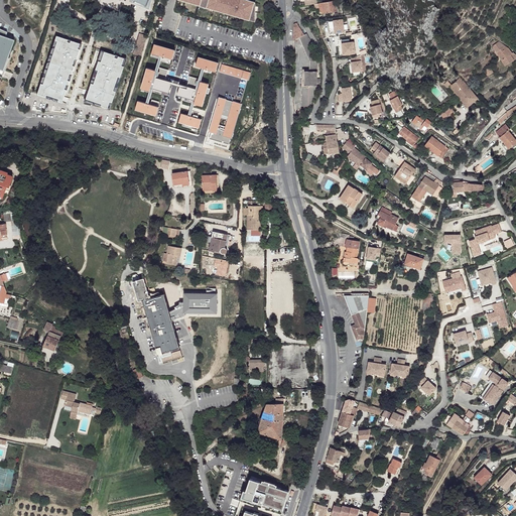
[(151,0),(130,0),(130,2),(149,9),(151,0)]
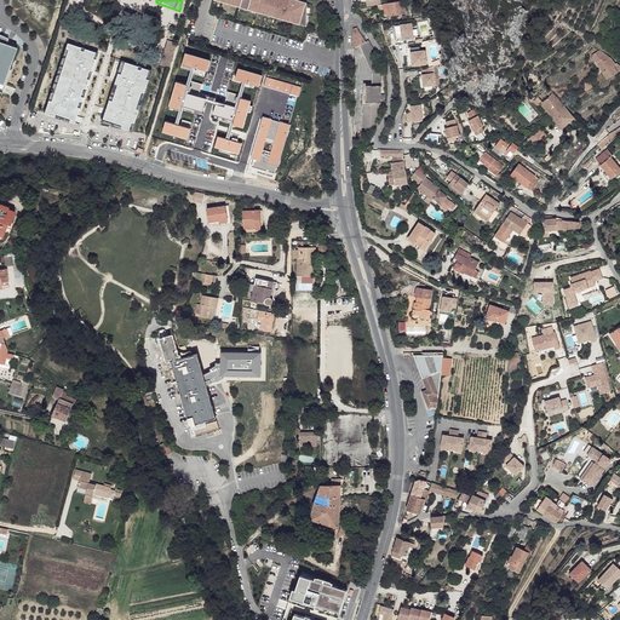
[(308,4),(296,0),(216,0),(216,1),(308,27),(308,4)]
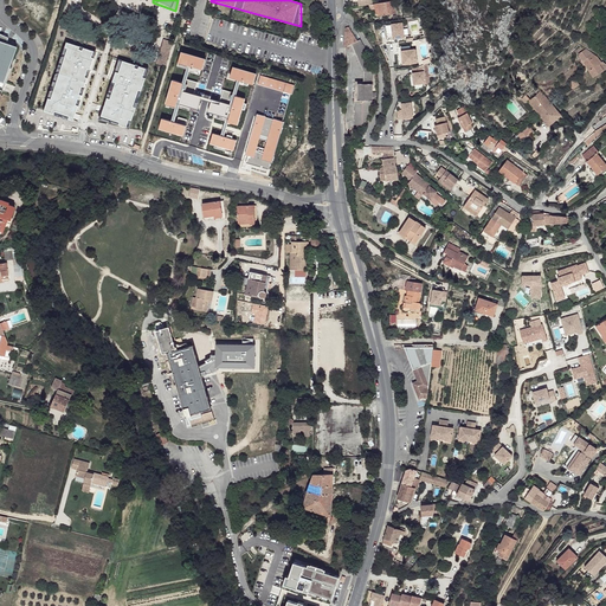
[(393,1),(379,4),(380,14),(380,15),(394,14),(393,1)]
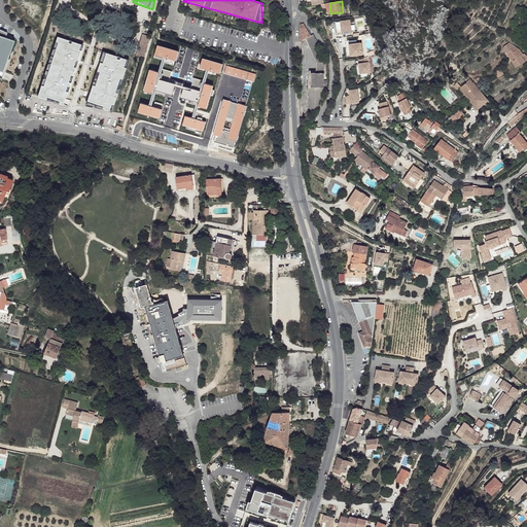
[(350,20),(336,22),(337,33),(342,32),(342,34),(351,32),(350,20)]
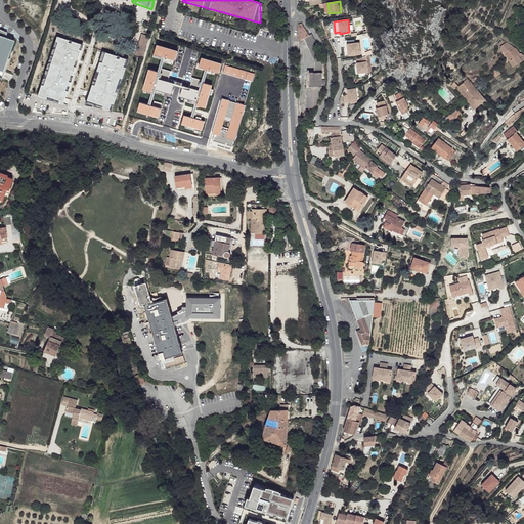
[(302,24),(300,25),(299,41),(304,39),(310,51),(315,61),(314,70),(315,75),(308,74),(307,87),(306,107),(313,107),(318,102),(321,97),(322,87),(322,77),(323,77),(323,68),(322,68),(322,61),(323,61),(323,58),(323,56),(317,46),(318,46),(311,35),(310,35),(307,30),(304,27),(302,24)]
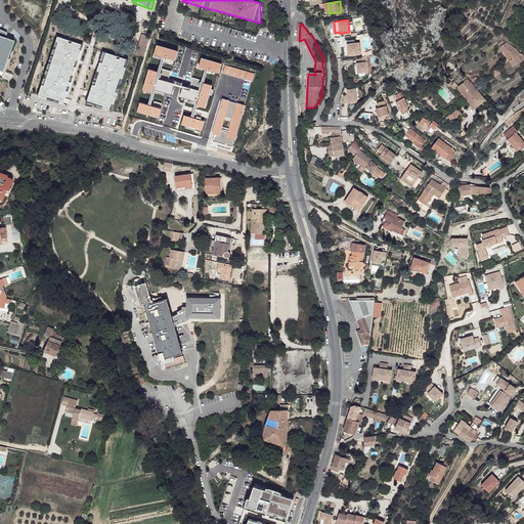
[(0,83),(2,79),(14,51),(11,51),(15,41),(6,38),(7,33),(0,29),(0,83)]
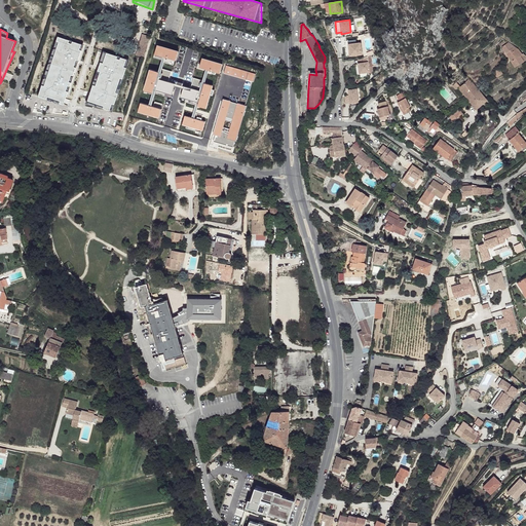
[(151,37),(142,34),(136,54),(145,58),(151,37)]
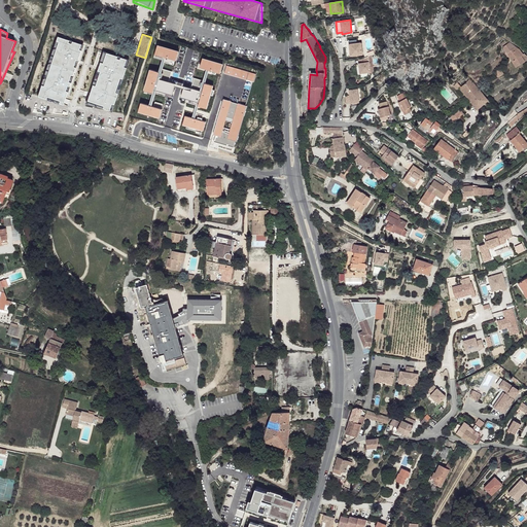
[(82,44),(58,36),(37,98),(63,106),(82,44)]
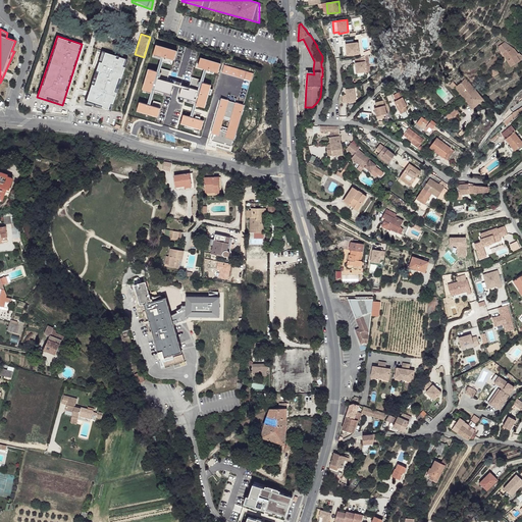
[(355,44),(347,45),(348,56),(359,54),(359,43),(355,44)]
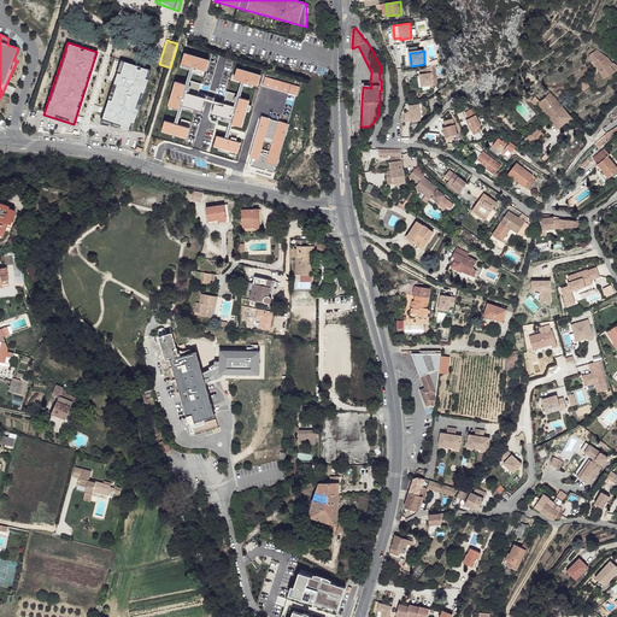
[(598,56),(595,51),(589,56),(605,77),(616,69),(616,66),(616,65),(613,63),(612,64),(609,58),(604,54),(603,56),(600,53),(598,56)]
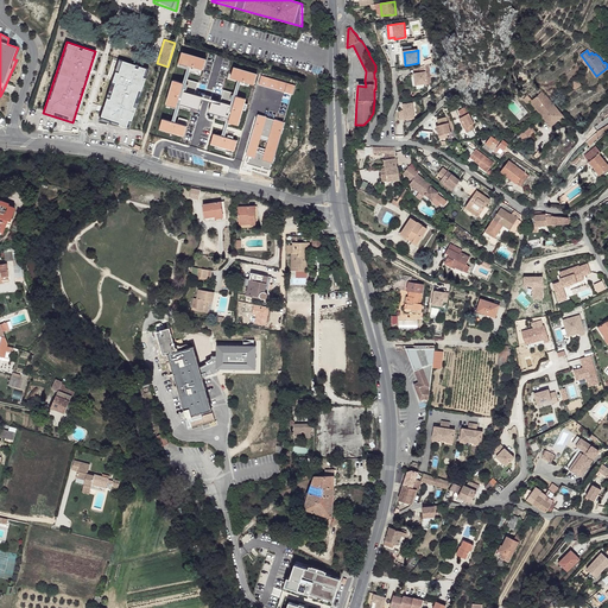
[(206,59),(182,52),(178,63),(188,65),(190,67),(202,70),(206,59)]
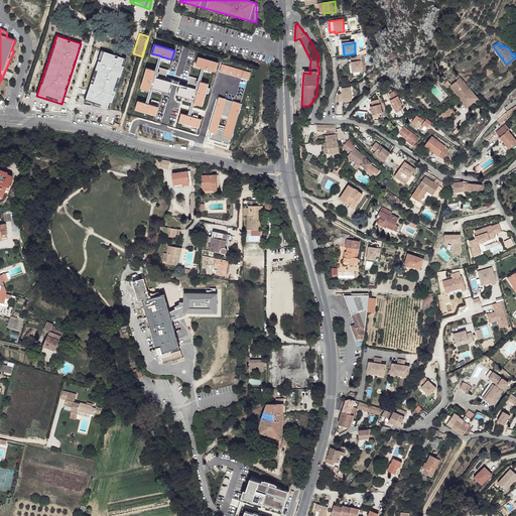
[(126,58),(101,50),(84,103),(109,111),(126,58)]
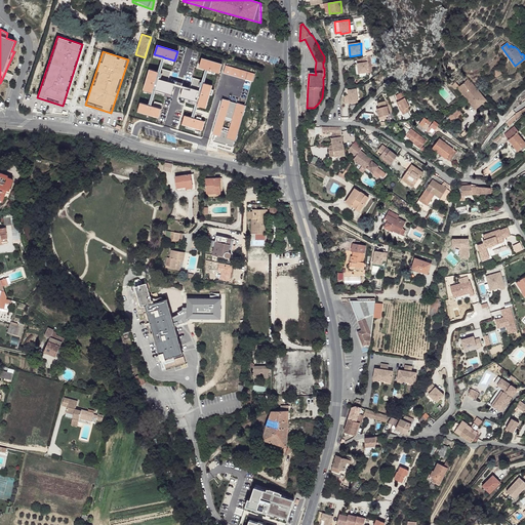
[(164,57),(162,56),(158,73),(152,93),(149,106),(151,107),(155,93),(158,79),(161,69),(163,63),(164,57)]
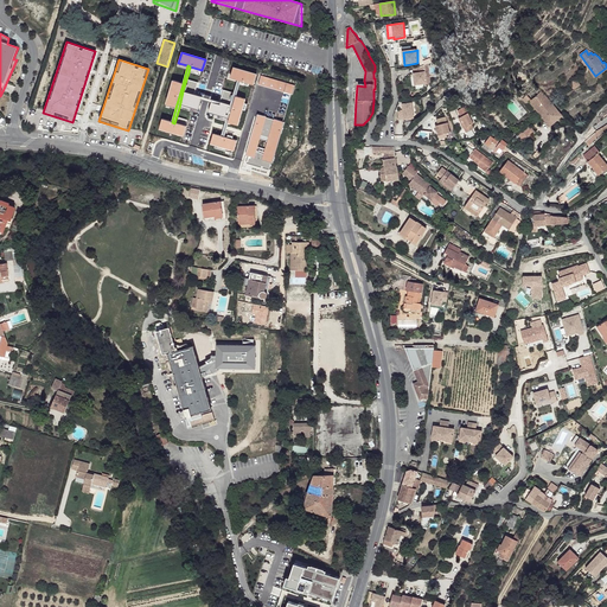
[(257,75),(232,68),(231,74),(229,78),(236,81),(237,81),(241,81),(249,83),(254,84),(257,75)]
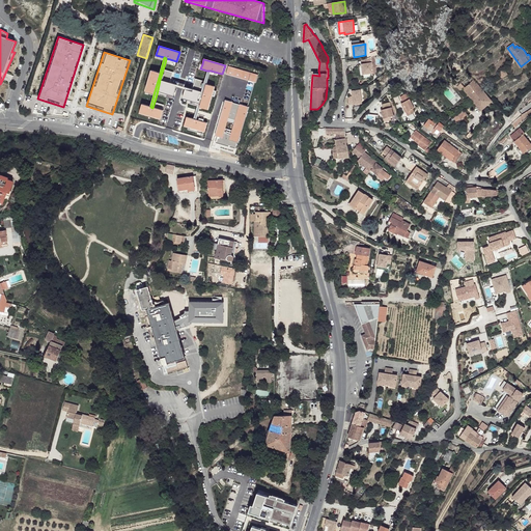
[(371,63),(361,63),(362,75),(372,73),(371,63)]
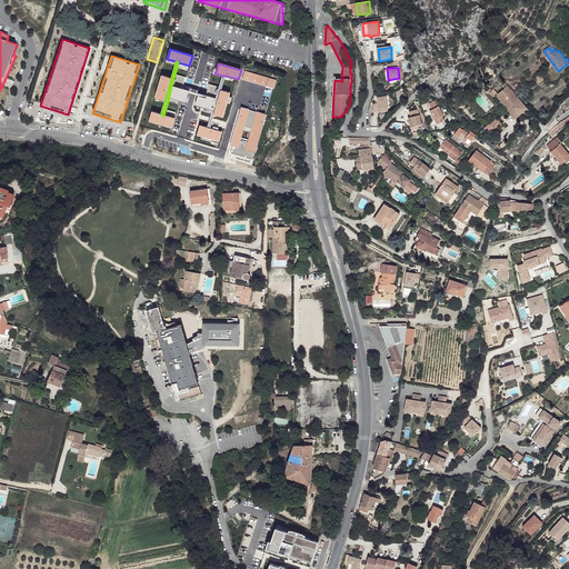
[(277,80),(245,70),(241,80),(275,89),(277,80)]
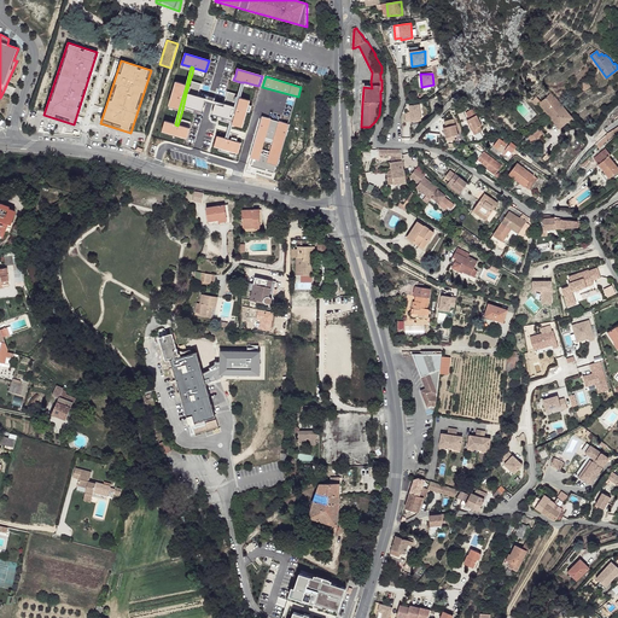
[(200,85),(190,81),(186,93),(198,97),(200,85)]
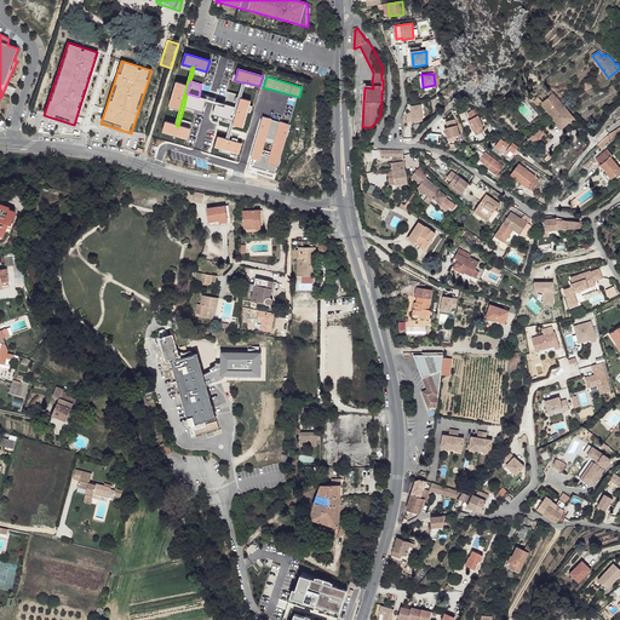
[(187,86),(176,82),(167,108),(179,110),(187,86)]
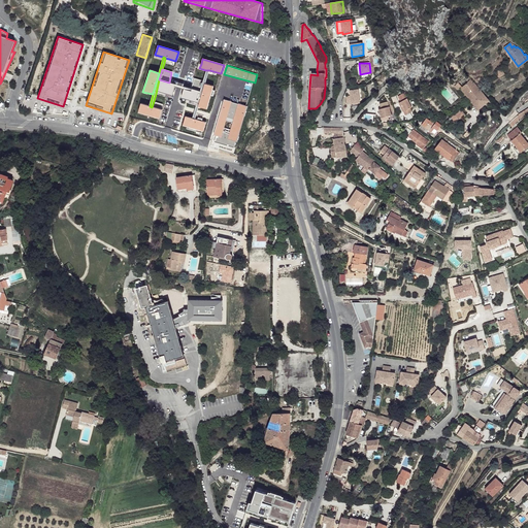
[(209,70),(206,70),(203,81),(200,92),(197,102),(196,105),(192,119),(195,120),(198,107),(205,85),(209,70)]
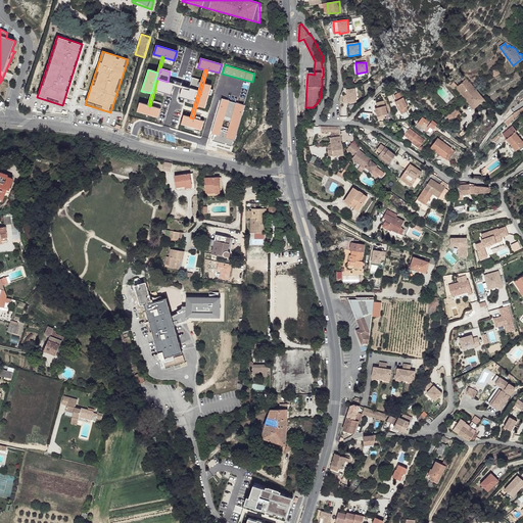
[(201,81),(193,78),(189,88),(198,91),(201,81)]
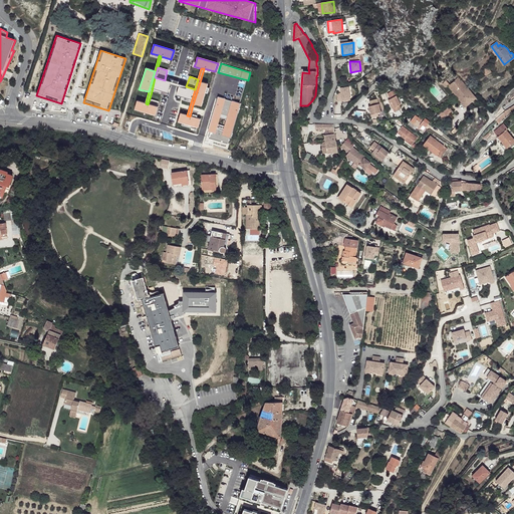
[(476,97),(458,76),(448,86),(458,98),(465,106),(476,97)]
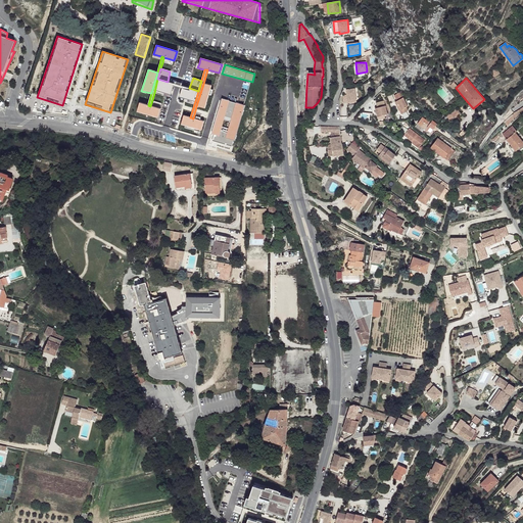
[(157,79),(154,93),(163,95),(164,93),(171,94),(173,86),(174,84),(157,79)]
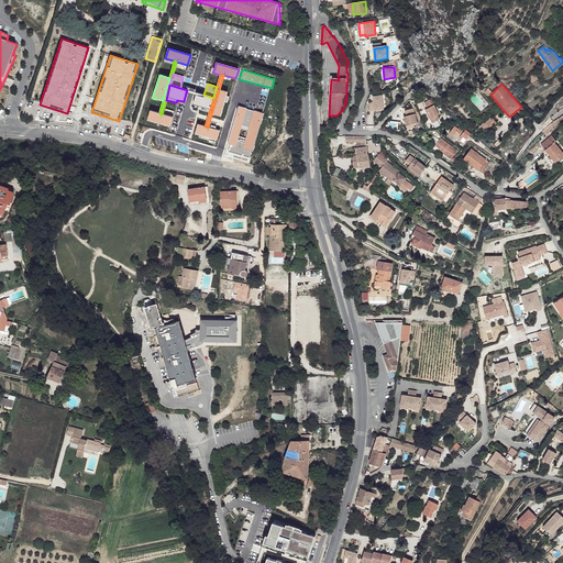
[(228,92),(219,90),(211,114),(221,117),(224,102),(227,103),(229,97),(227,96),(228,92)]
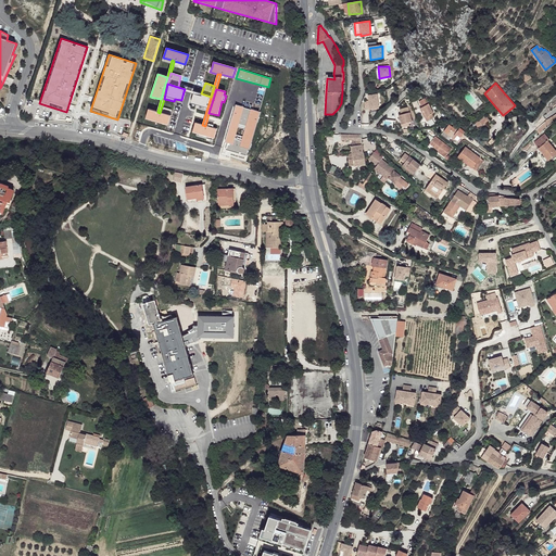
[(201,93),(194,91),(193,93),(191,103),(198,105),(197,109),(206,111),(207,108),(211,97),(201,93)]
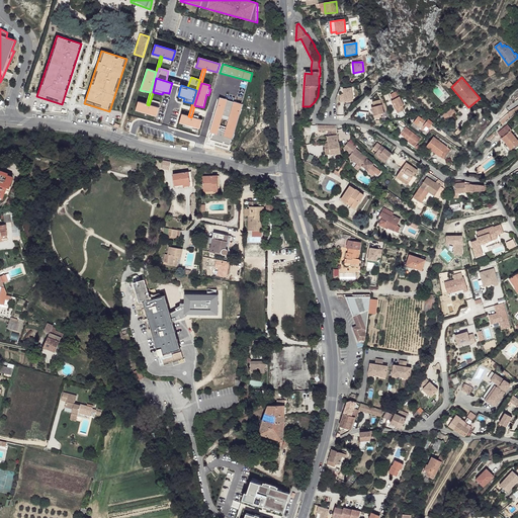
[(351,87),(343,88),(343,93),(344,102),(353,101),(351,87)]
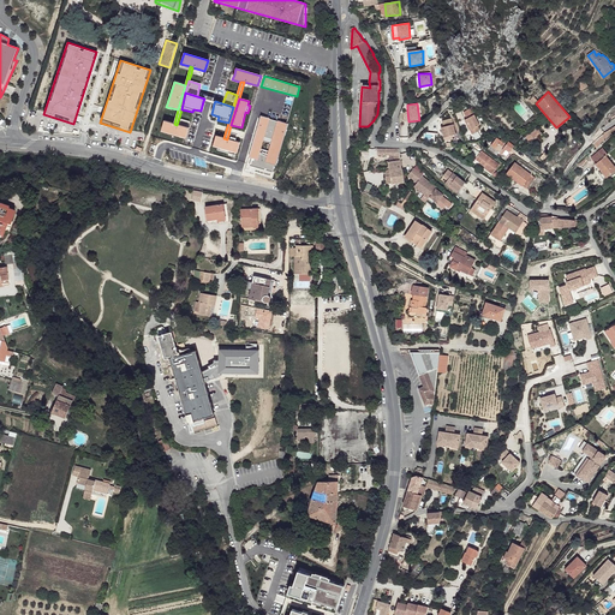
[(471,108),(466,111),(469,118),(471,121),(469,123),(475,133),(482,129),(481,125),(482,124),(477,113),(476,109),(471,108)]
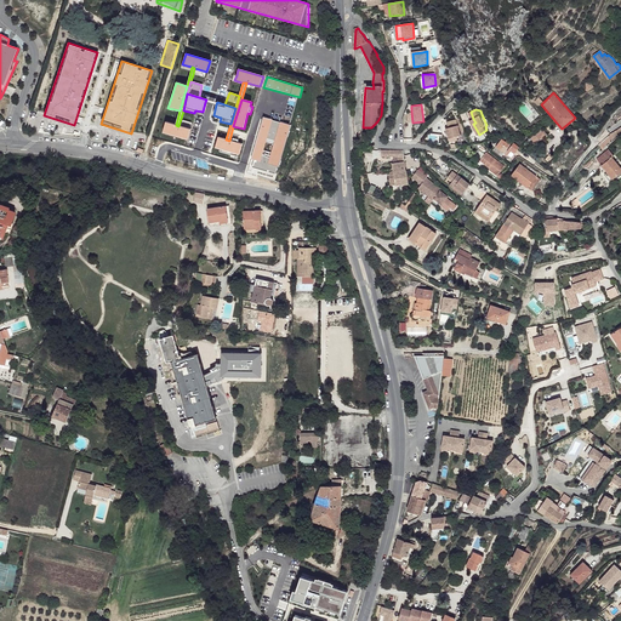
[(291,125),(263,117),(251,159),(255,160),(252,167),(275,175),(291,125)]
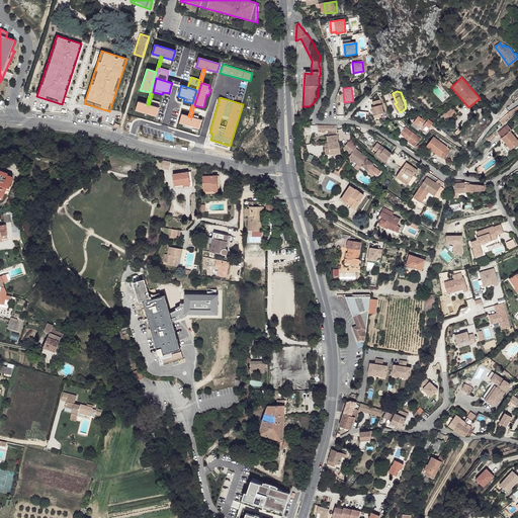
[(147,104),(138,102),(136,111),(156,116),(159,108),(158,107),(151,105),(149,105),(147,104)]
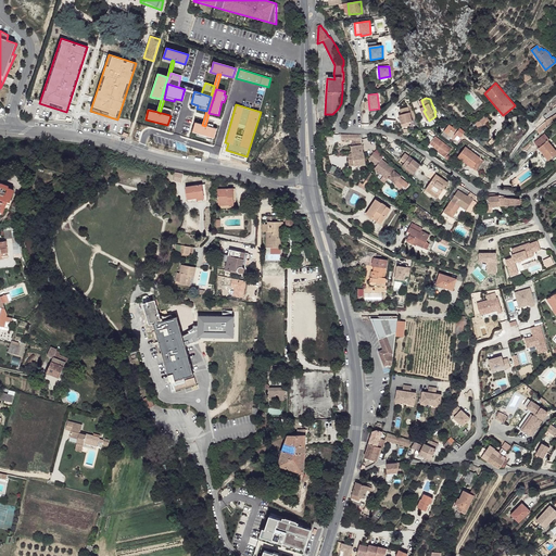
[(412,113),(402,117),(405,126),(406,128),(408,128),(414,127),(412,124),(415,123),(412,113)]
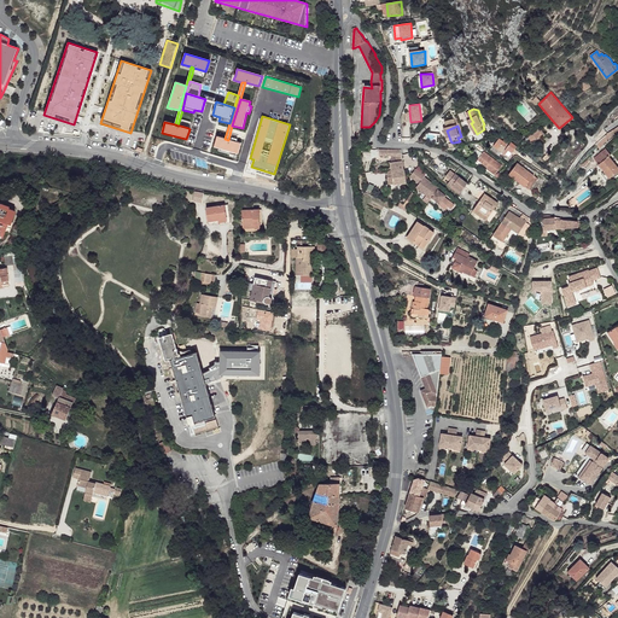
[(513,139),(507,135),(507,136),(512,140),(511,143),(516,147),(517,144),(513,139)]
